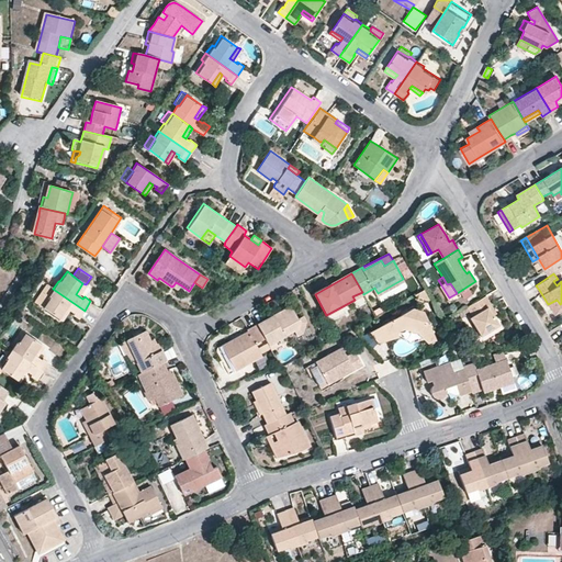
[(405,282),(403,279),(378,293),(380,296),(405,282)]
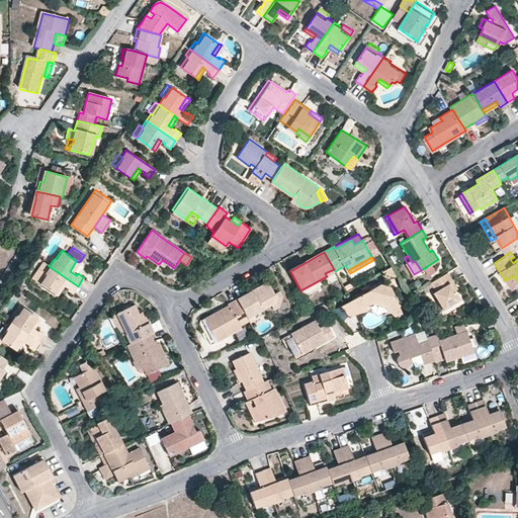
[(79,262),(76,261),(70,271),(73,273),(79,262)]
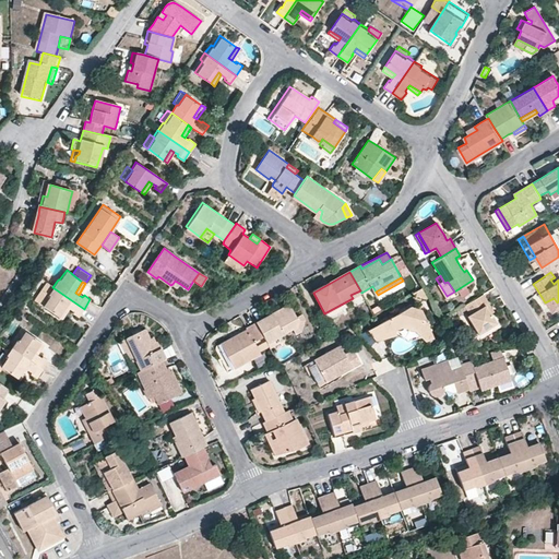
[(42,306),(58,317),(66,307),(69,308),(72,311),(71,313),(78,318),(84,309),(52,287),(47,294),(49,295),(42,306)]
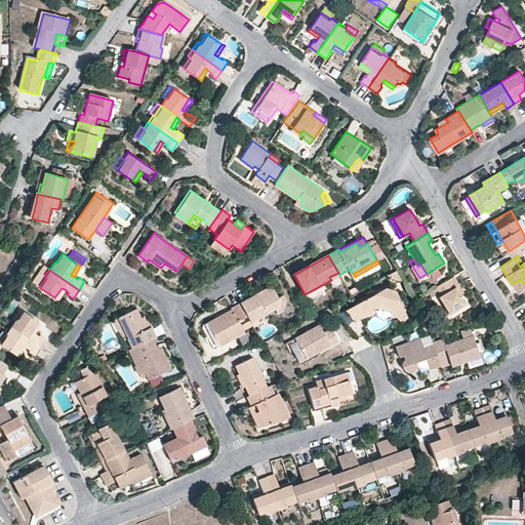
[(396,271),(387,276),(392,284),(400,278),(396,271)]
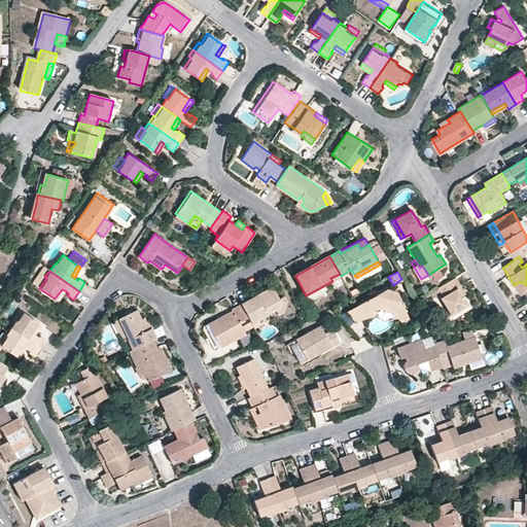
[(44,277),(41,275),(34,285),(39,288),(46,278),(44,277)]
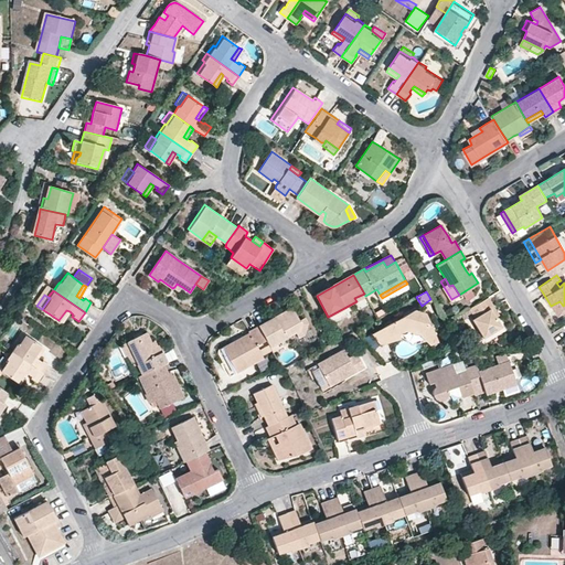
[(475,317),(471,319),(482,337),(501,326),(496,316),(490,308),(493,306),(491,302),(489,297),(469,308),(475,317)]
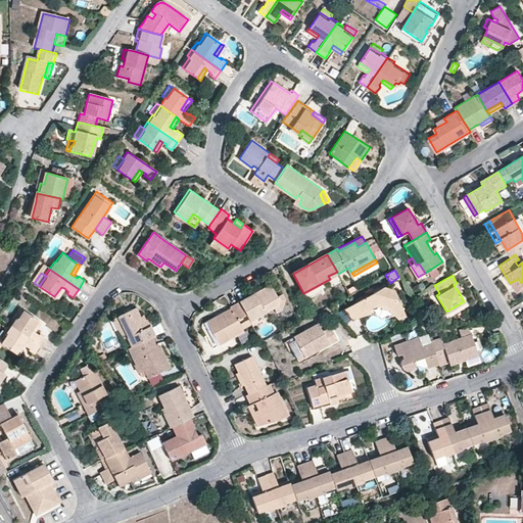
[(250,321),(265,313),(274,307),(280,303),(278,297),(274,291),(271,284),(239,301),(246,315),(249,320),(250,321)]
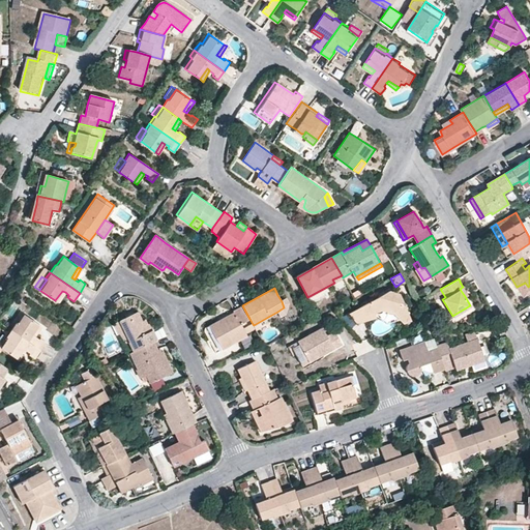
[(65,292),(62,291),(55,300),(58,302),(65,292)]
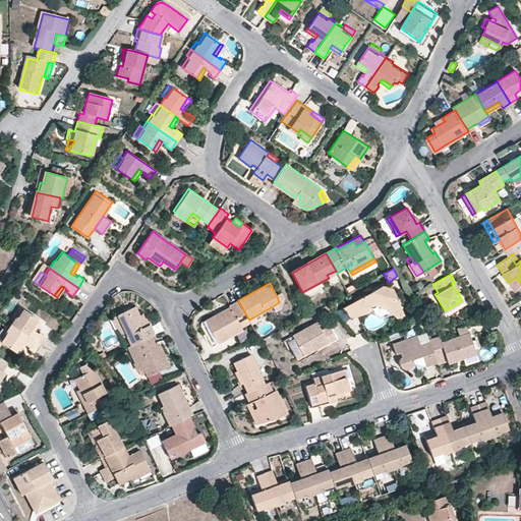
[(364,308),(374,304),(390,305),(393,312),(396,319),(403,314),(392,288),(383,286),(352,302),(358,310),(364,308)]
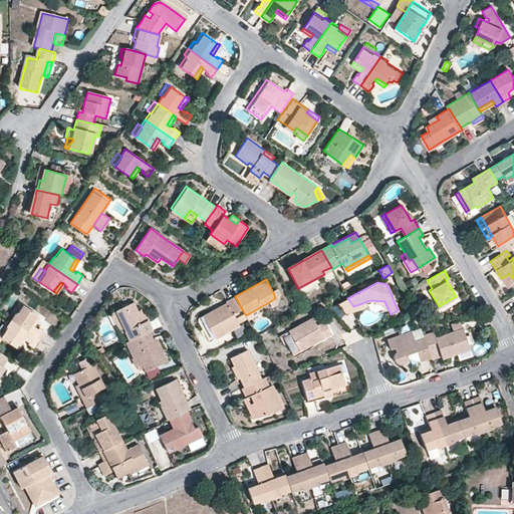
[(217,307),(220,314),(206,322),(215,339),(240,326),(239,324),(236,319),(233,314),(242,309),(235,296),(226,301),(226,303),(217,307)]
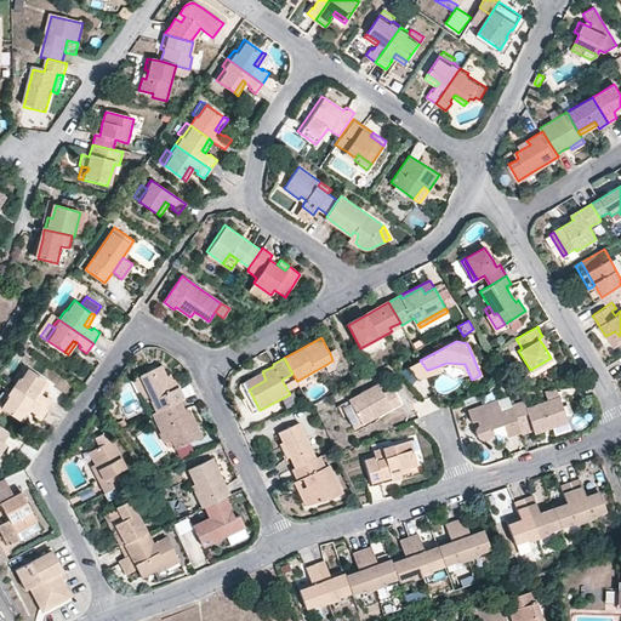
[(420,360),(408,366),(419,379),(429,376),(427,370),(420,360)]
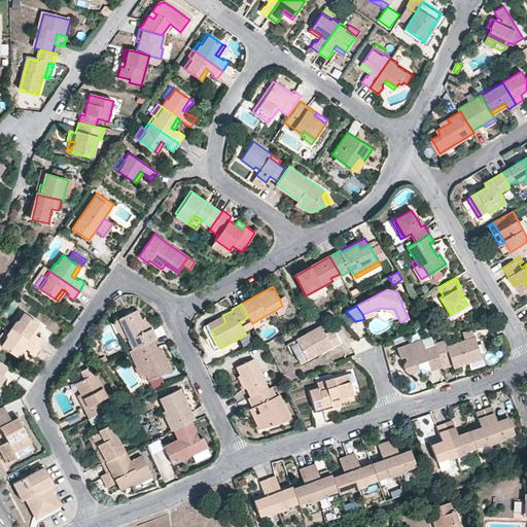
[(24,311),(19,308),(11,318),(14,320),(15,321),(24,311)]
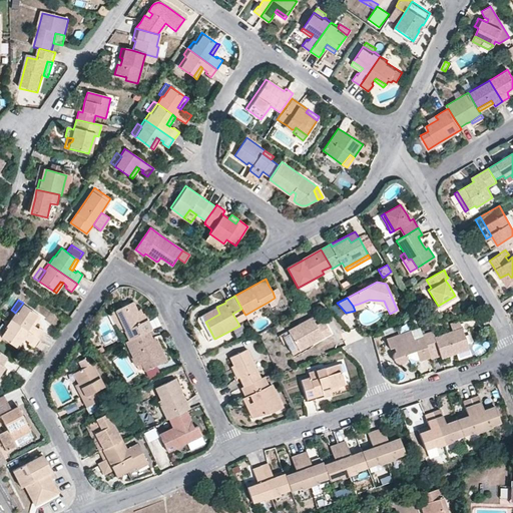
[(121,332),(130,328),(134,337),(147,331),(151,329),(150,328),(144,315),(143,314),(140,315),(138,310),(134,302),(116,310),(121,321),(116,323),(121,332)]
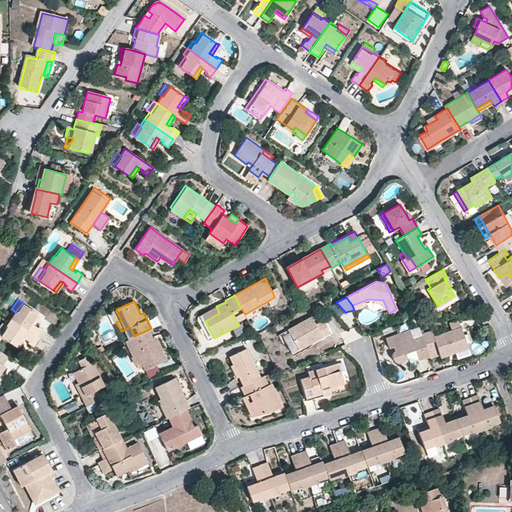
[(14,311),(9,318),(38,338),(44,329),(39,326),(38,327),(34,324),(31,322),(38,313),(23,302),(15,312),(14,311)]
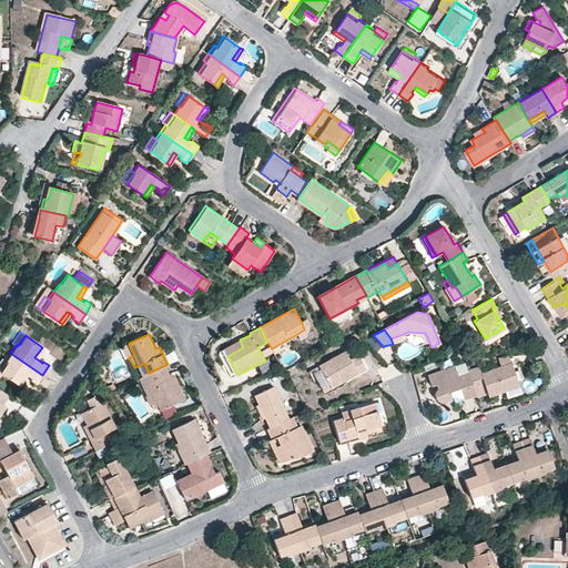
[(243,347),(240,340),(224,350),(227,356),(243,347)]
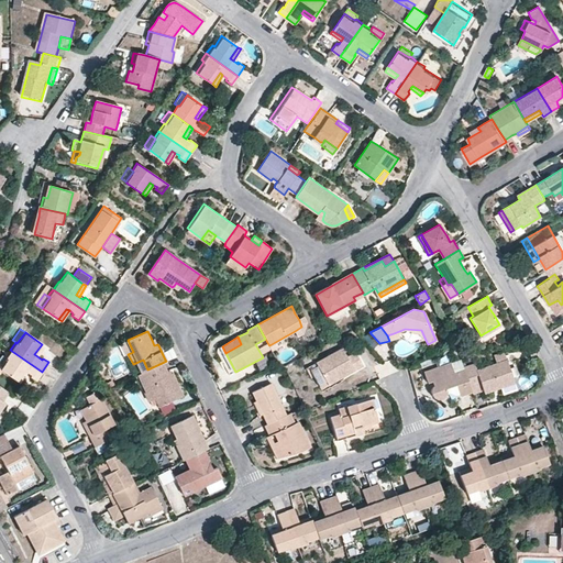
[(128,340),(120,343),(125,355),(128,354),(133,352),(128,340)]
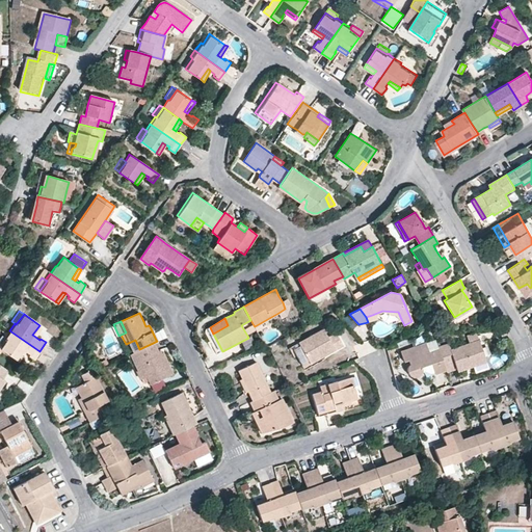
[(42,326),(40,325),(32,335),(35,337),(42,326)]
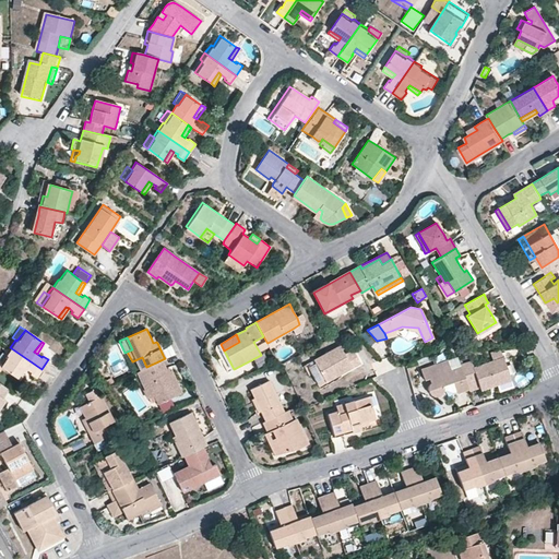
[(324,378),(336,371),(337,376),(360,363),(354,349),(345,354),(341,345),(314,359),(324,378)]
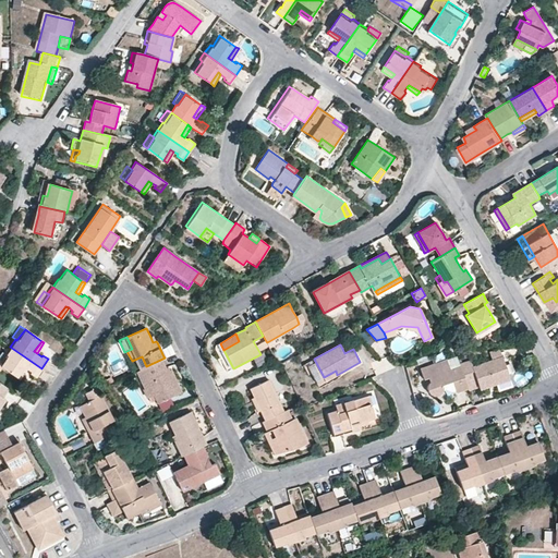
[(0,364),(0,365),(16,377),(24,366),(27,368),(32,371),(29,373),(36,377),(41,368),(10,347),(5,353),(7,355),(0,364)]
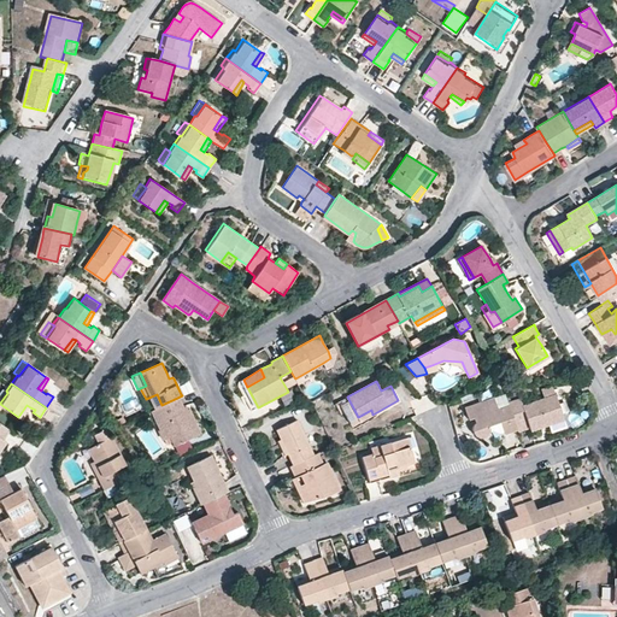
[(532,425),(533,428),(547,422),(562,417),(554,393),(524,403),(522,395),(509,400),(507,400),(509,405),(517,429),(517,430),(532,425)]
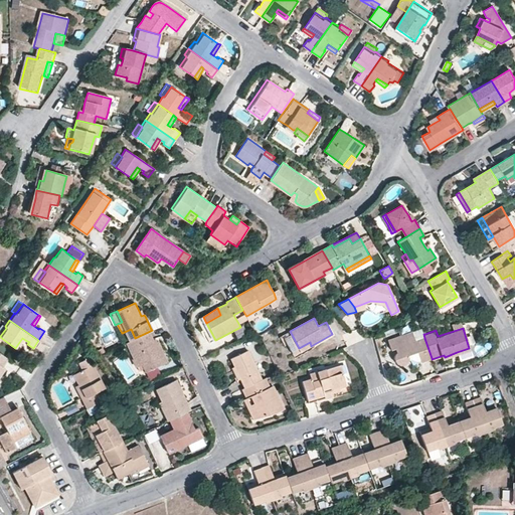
[(132,357),(136,356),(140,364),(144,372),(167,360),(160,347),(157,340),(153,342),(148,332),(135,338),(125,343),(132,357)]
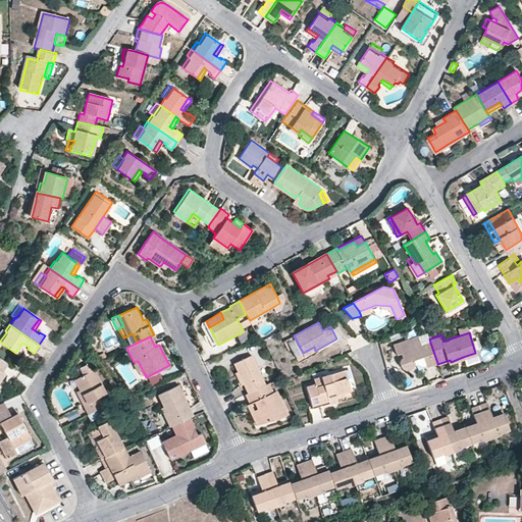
[(411,366),(413,359),(422,357),(425,366),(437,363),(430,343),(420,346),(418,336),(393,343),(395,353),(399,353),(400,354),(400,356),(399,359),(399,362),(400,365),(401,367),(404,368),(408,368),(410,367),(411,366)]
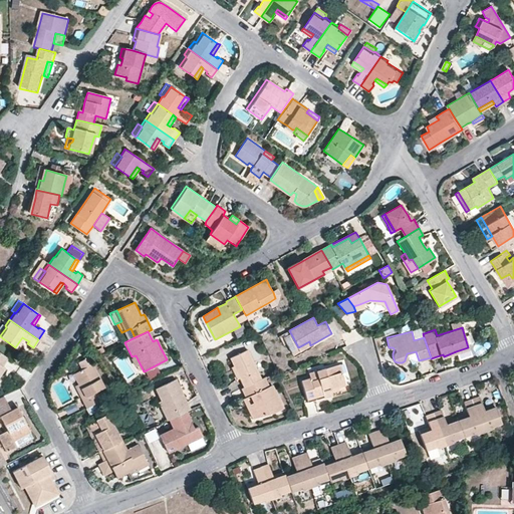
[(15,347),(18,349),(25,339),(22,337),(15,347)]
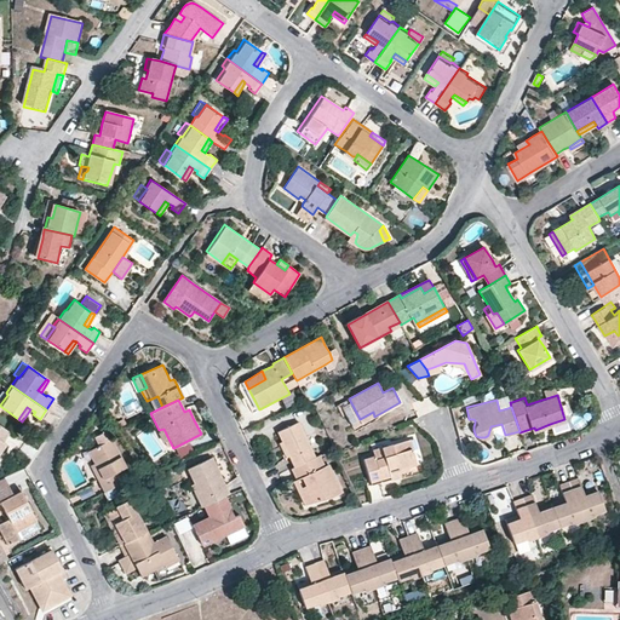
[(360,419),(361,423),(374,417),(373,412),(360,419)]
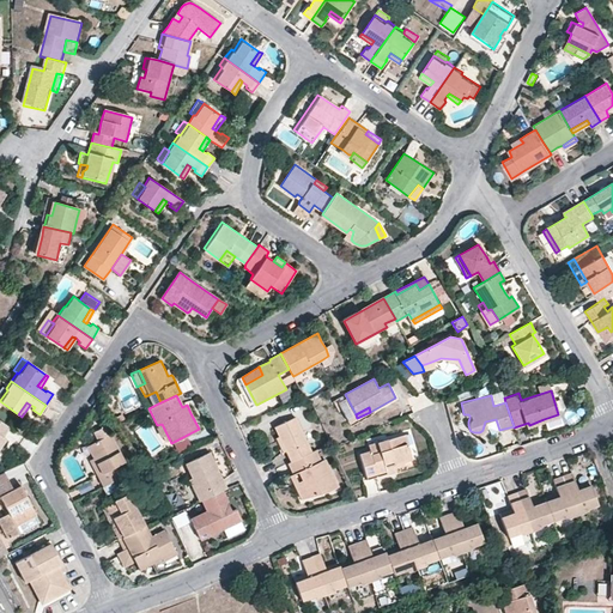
[(275,426),(280,437),(286,451),(291,461),(311,451),(305,437),(296,417),(275,426)]
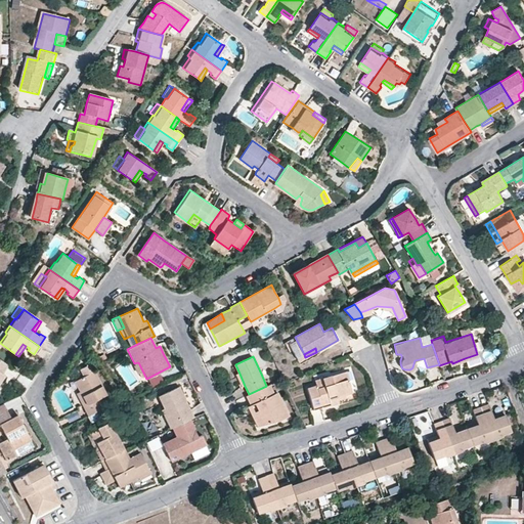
[(0,370),(3,373),(9,364),(0,358),(0,370)]
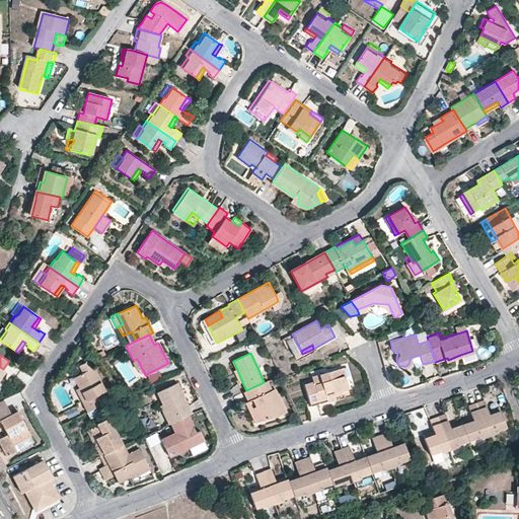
[(133,360),(132,361),(136,369),(141,367),(137,359),(133,360)]
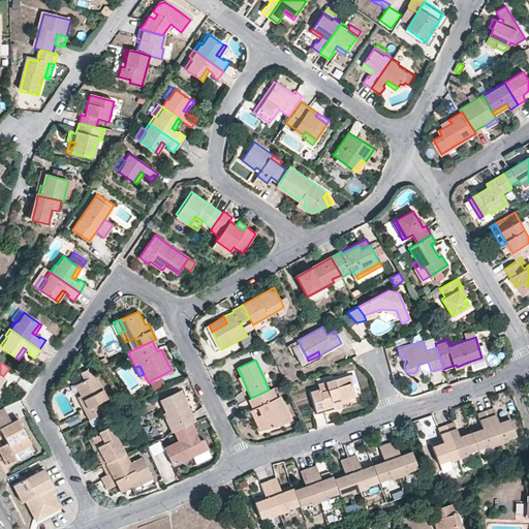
[(89,419),(103,411),(99,402),(107,398),(95,374),(94,375),(91,368),(81,373),(85,380),(75,385),(81,396),(88,408),(85,409),(89,419)]
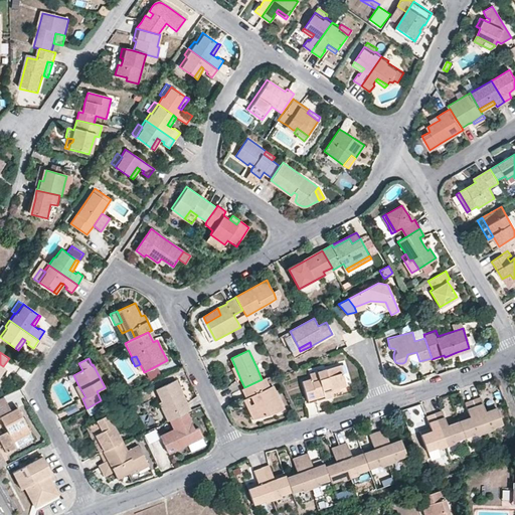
[(326,392),(327,390),(331,389),(339,387),(346,385),(343,376),(343,374),(341,373),(339,373),(337,366),(309,374),(311,379),(302,381),(309,402),(325,398),(324,394),(326,392)]
